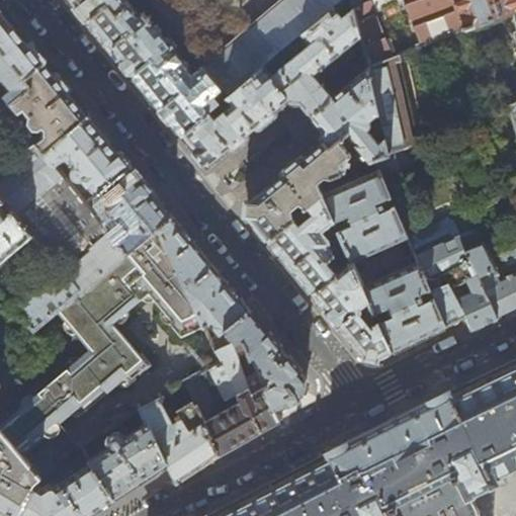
[(69,0),(87,21),(106,5),(116,16),(129,6),(122,0),(69,0)]
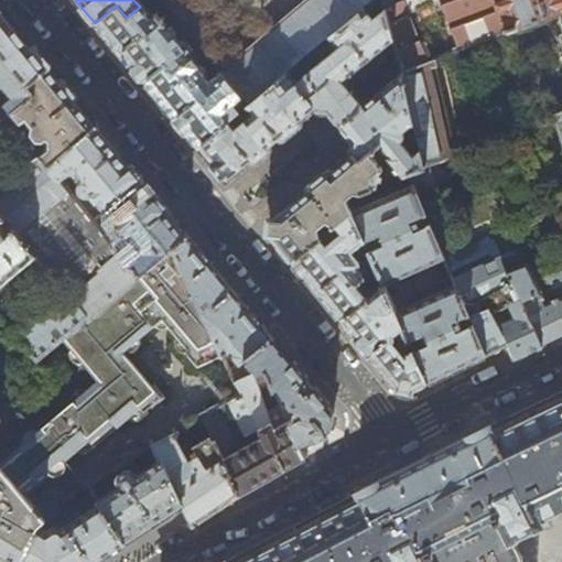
[(371,0),(307,0),(222,74),(248,106),(285,75),(326,40),(361,9),(371,0)]
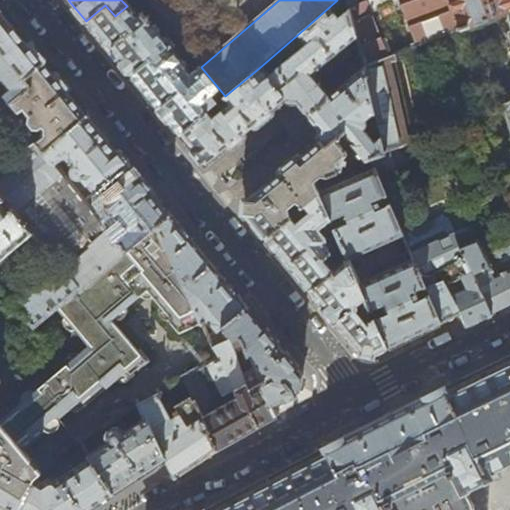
[(509,0),(346,0),(349,8),(355,36),(362,67),(393,55),(506,13),(509,11),(509,0)]
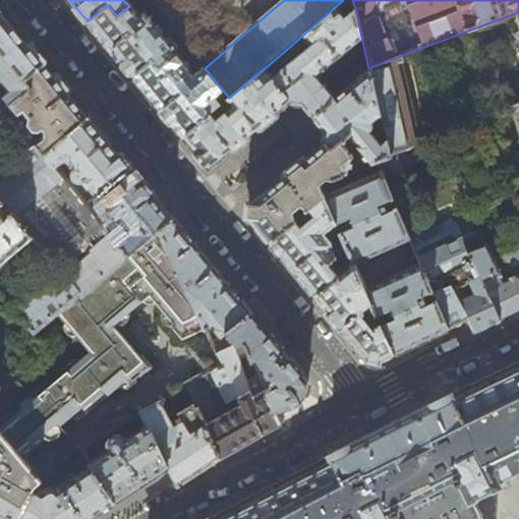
[(107,5),(88,21),(110,49),(132,75),(153,60),(161,68),(177,55),(187,47),(161,16),(152,23),(143,13),(138,17),(129,6),(117,16),(107,5)]
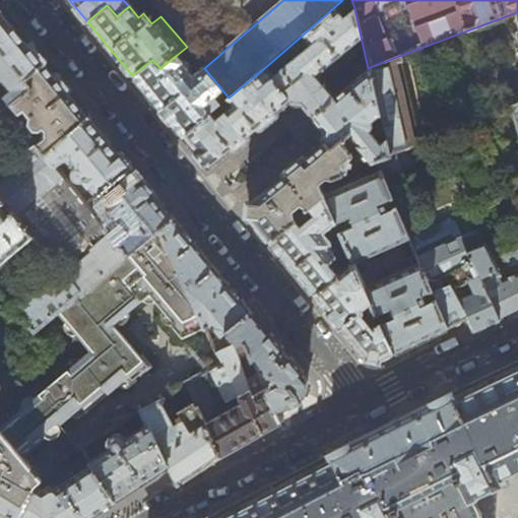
[(315,76),(361,37),(354,8),(342,18),(333,8),(301,37),(309,46),(278,71),(289,85),(282,91),(289,101),(292,103),(301,104),(305,109),(312,117),(333,101),(332,100),(323,88),(324,87),(315,76)]
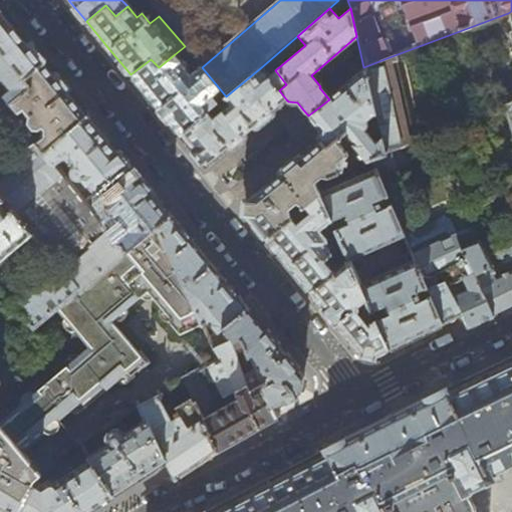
[(3,95),(11,105),(32,88),(25,79),(32,73),(44,64),(0,11),(0,79),(2,81),(4,79),(11,88),(3,95)]
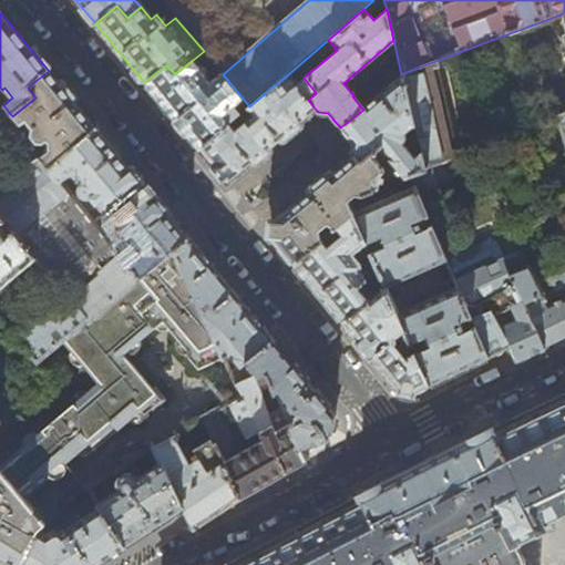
[(564,12),(561,14),(564,34),(564,104),(533,117),(536,125),(556,117),(564,113),(564,12)]
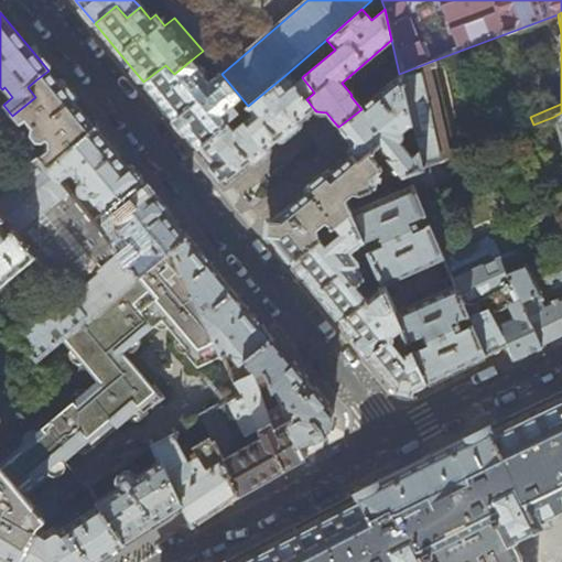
[(165,65),(143,82),(171,115),(197,148),(227,123),(247,107),(248,106),(222,74),(219,72),(209,80),(192,60),(174,74),(165,65)]
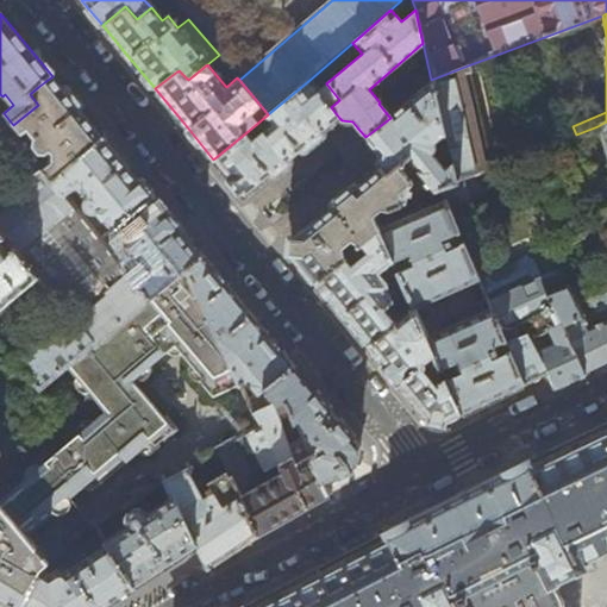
[(468,66),(431,80),(432,81),(445,133),(452,162),(456,182),(476,174),(490,168),(468,66)]
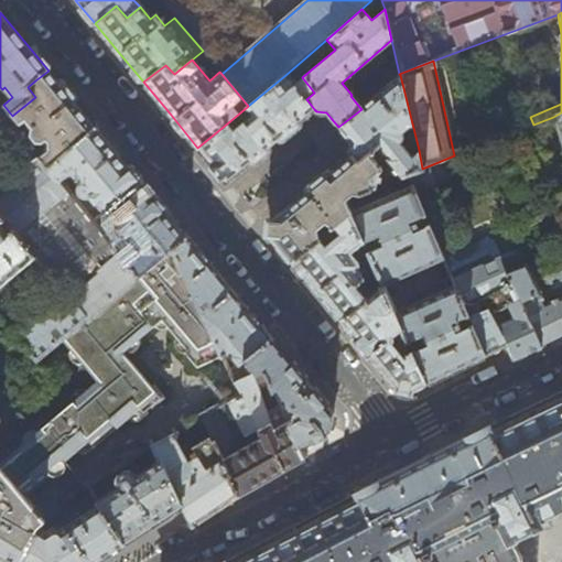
[(40,158),(47,168),(95,128),(72,99),(49,71),(35,80),(28,87),(35,97),(12,116),(18,123),(24,118),(32,127),(30,136),(34,140),(41,142),(45,139),(49,143),(49,151),(40,158)]
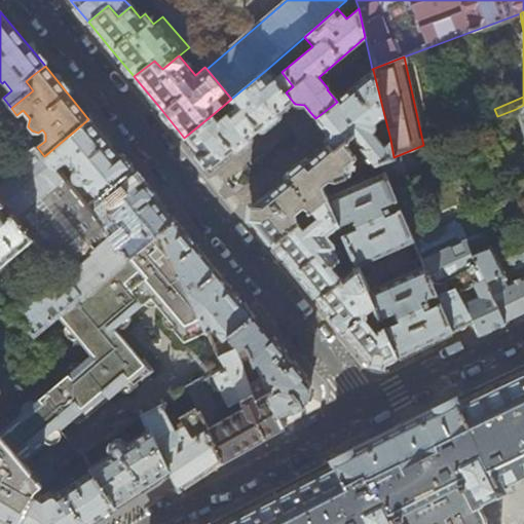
[(212,115),(184,138),(197,154),(211,170),(252,135),(293,102),(286,92),(293,86),(282,72),(273,79),(266,70),(231,99),(230,100),(235,107),(218,122),(212,115)]
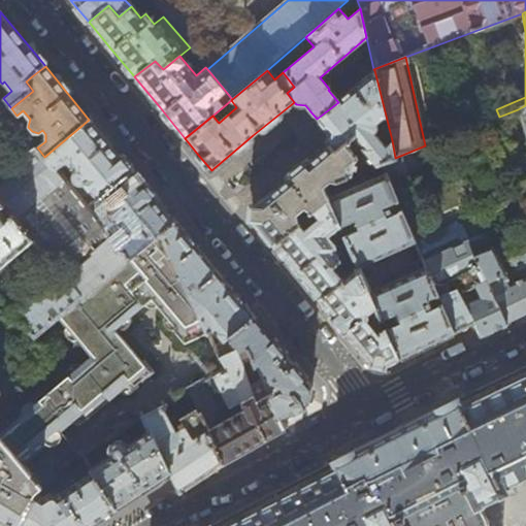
[(395,158),(392,140),(385,145),(374,132),(375,130),(376,129),(376,127),(377,126),(376,124),(376,123),(386,116),(374,70),(337,101),(338,102),(317,119),(328,132),(327,142),(329,144),(336,153),(349,142),(359,154),(363,151),(375,165),(380,164),(395,158)]
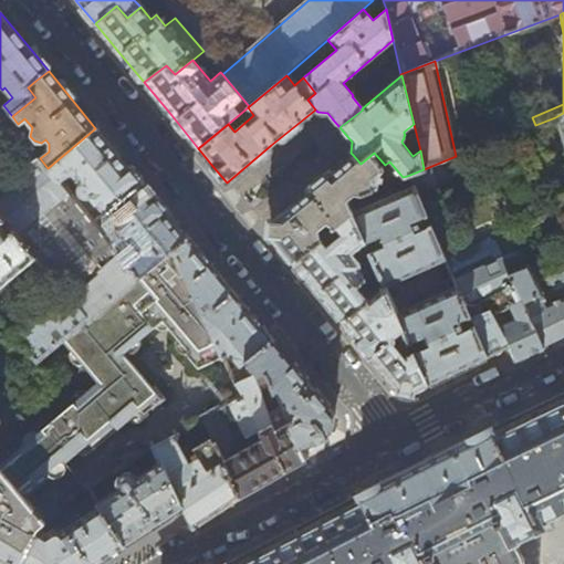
[(87,320),(139,278),(126,262),(117,252),(93,222),(74,200),(60,184),(48,168),(40,158),(8,119),(0,110),(0,138),(25,170),(0,192),(0,213),(35,258),(65,292),(87,320)]
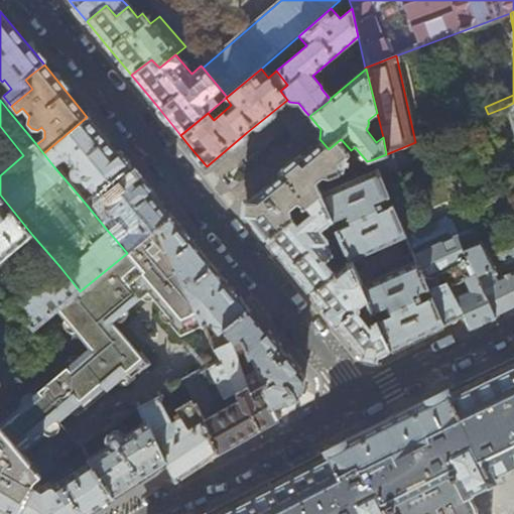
[(415,261),(424,280),(440,272),(468,257),(493,316),(513,305),(513,103),(506,107),(513,130),(513,271),(498,277),(477,231),(469,227),(413,255),(415,261)]
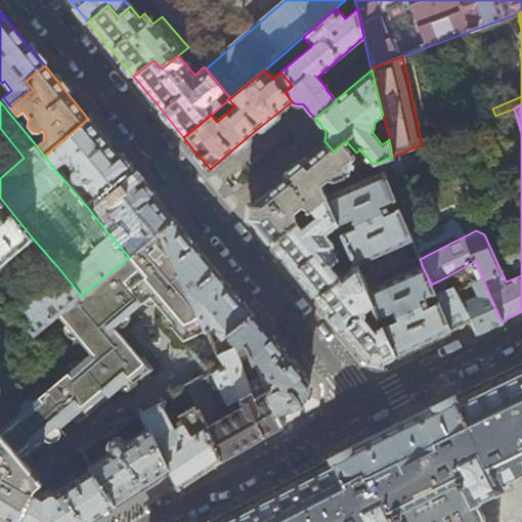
[(483,120),(487,131),(497,127),(493,117),(483,120)]
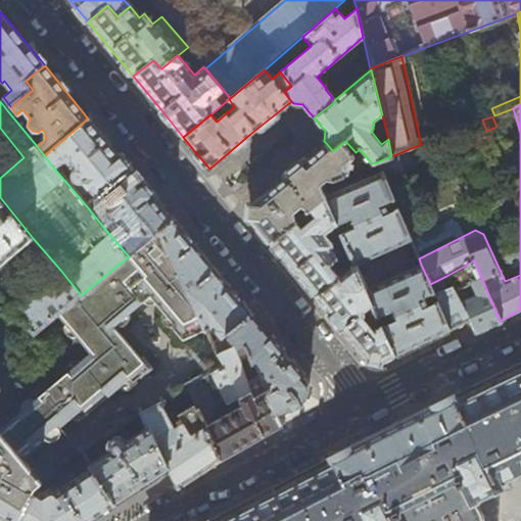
[(68,185),(86,205),(130,170),(108,143),(88,119),(44,155),(55,170),(66,160),(75,171),(74,172),(72,174),(72,176),(70,178),(70,179),(72,181),(73,182),(68,185)]
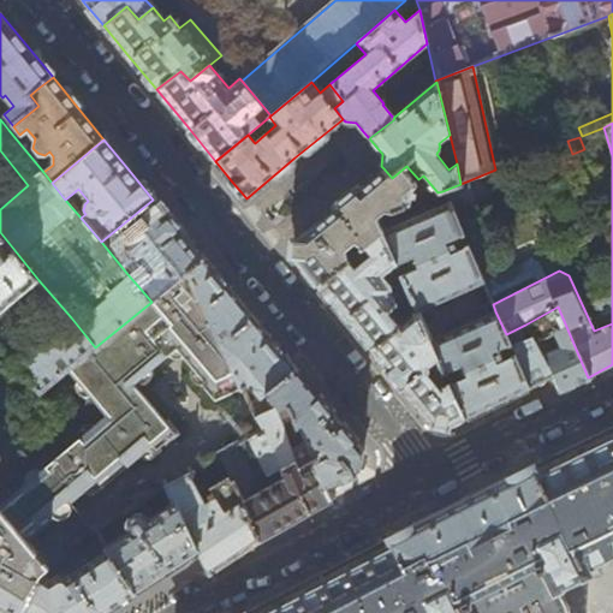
[(392,178),(384,168),(337,207),(292,244),(292,254),(302,267),(317,285),(349,262),(365,248),(382,234),(381,231),(375,216),(408,203),(412,184),(418,179),(406,166),(392,178)]
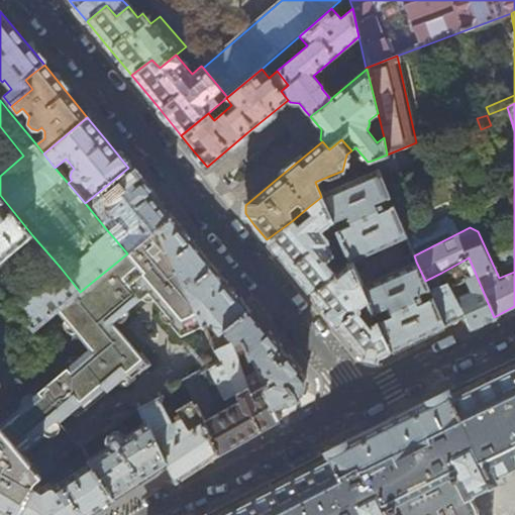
[(387,155),(372,161),(377,171),(380,178),(408,167),(409,161),(404,147),(387,155)]
